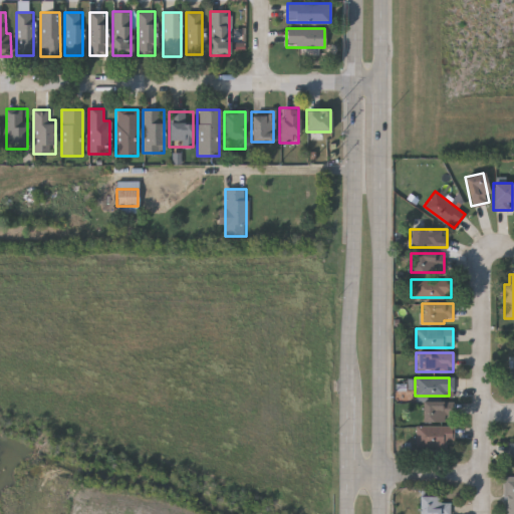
[(444,422),(422,422),(422,402),(452,402),(452,416),(444,416),(444,422)]
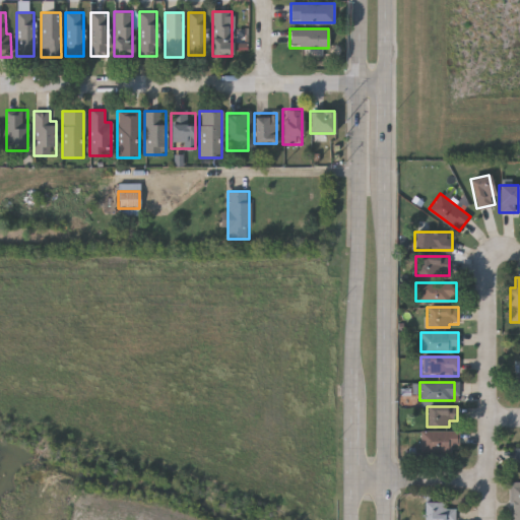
[(448,452),(419,452),(419,431),(458,431),(458,445),(448,445),(448,452)]
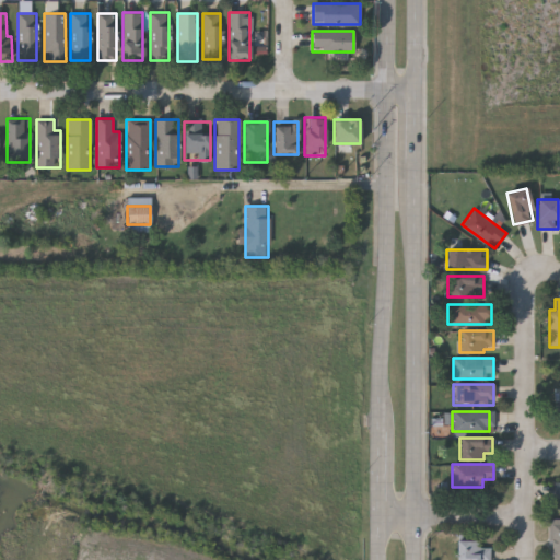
[(559,518),(559,559),(555,559),(555,558),(549,558),(549,518),(559,518)]
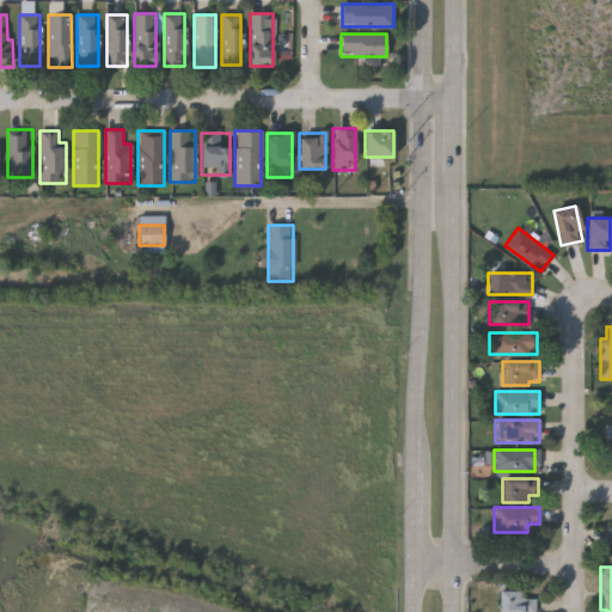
[(522,589),(522,598),(536,598),(536,611),(497,611),(497,589),(522,589)]
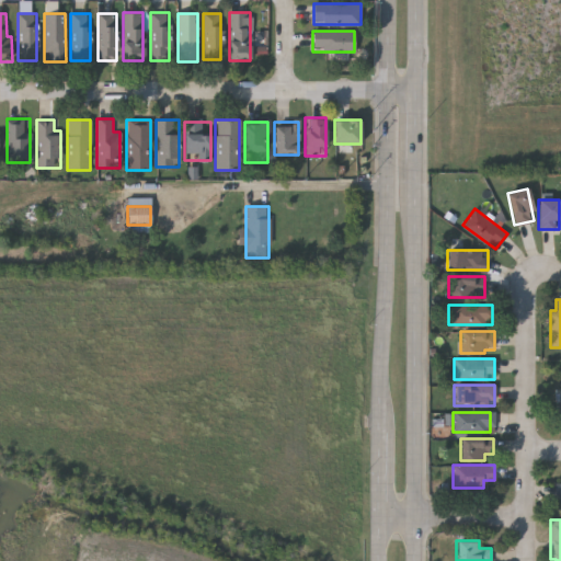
All buildings are outlined.
